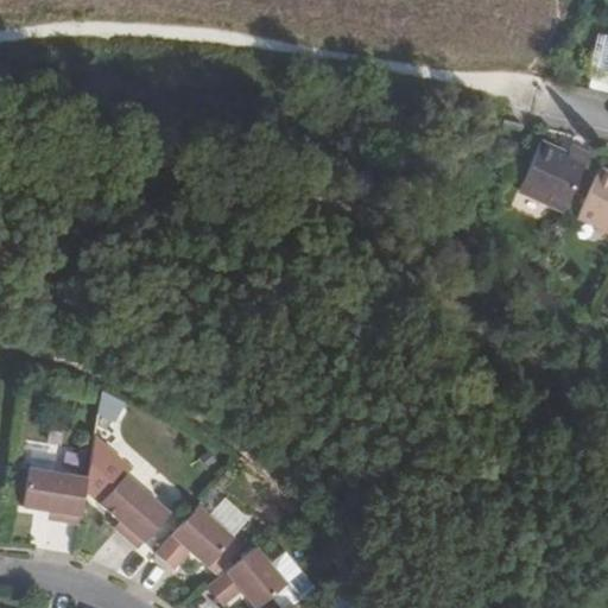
[(581,67),(607,74),(607,37),(589,32),(581,67)]
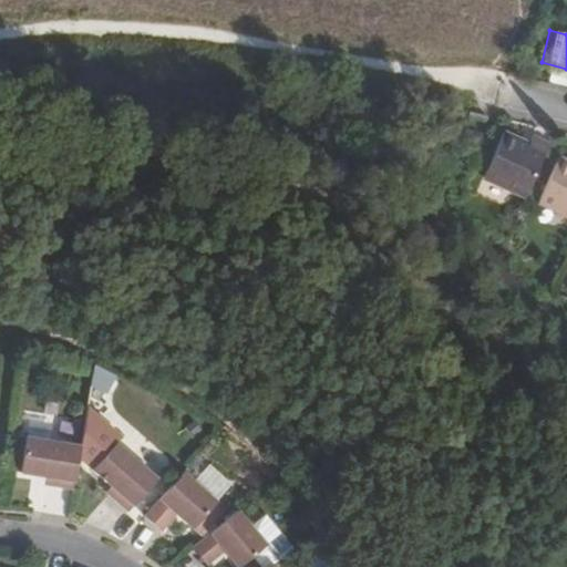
[(528,137),(524,146),(497,135),(480,175),(478,178),(521,197),(544,145),(528,137)]
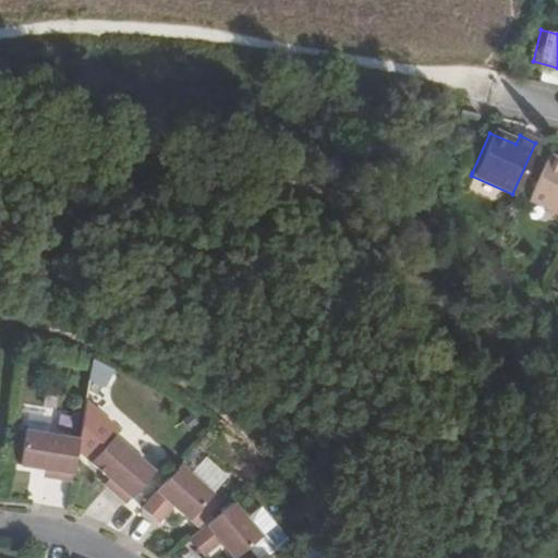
[(557,164),(544,157),(524,199),(557,215),(557,164)]
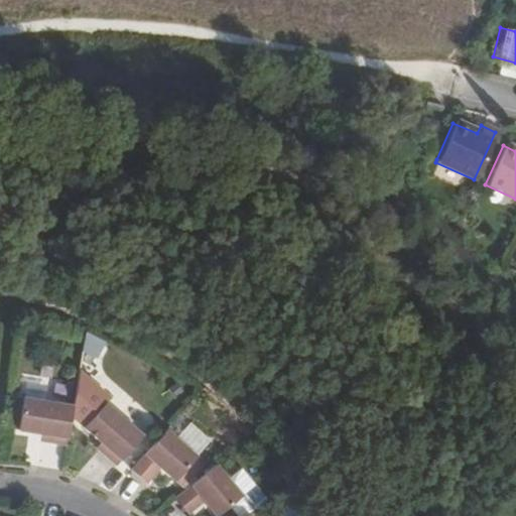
[(73,404),(23,396),(18,430),(41,433),(53,435),(52,442),(52,443),(67,445),(73,404)]
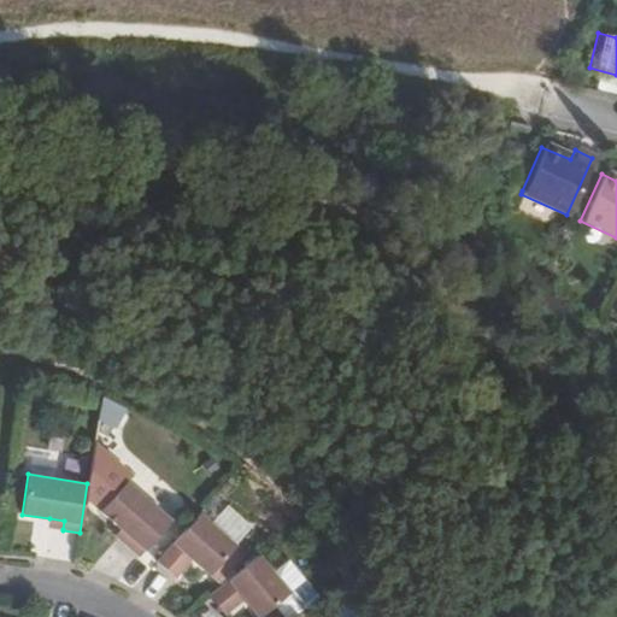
[(128,479),(100,509),(122,528),(133,538),(127,545),(139,556),(172,518),(128,479)]
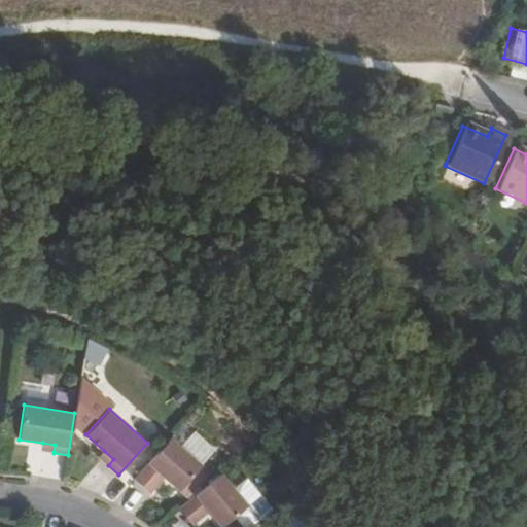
[(182,442),(203,462),(215,450),(194,429),(182,442)]
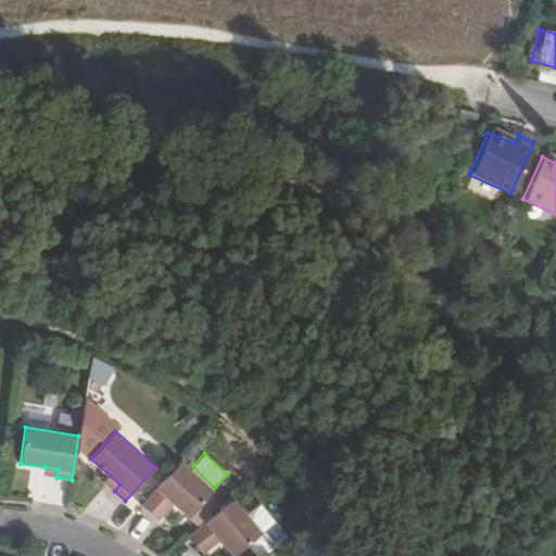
[(211,489),(179,462),(141,505),(155,518),(165,507),(161,504),(166,497),(171,502),(188,516),(211,489)]
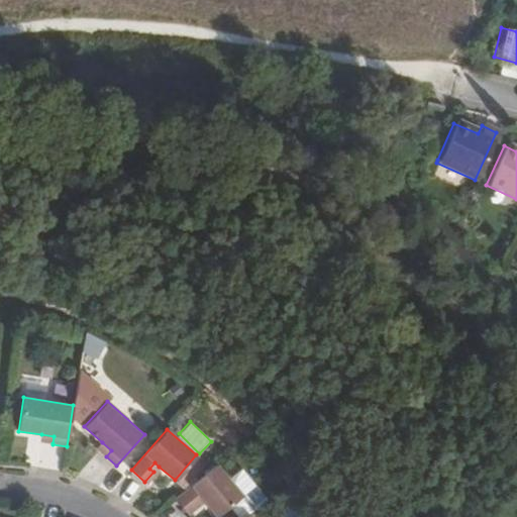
[(41,434),(40,441),(53,443),(54,436),(41,434)]
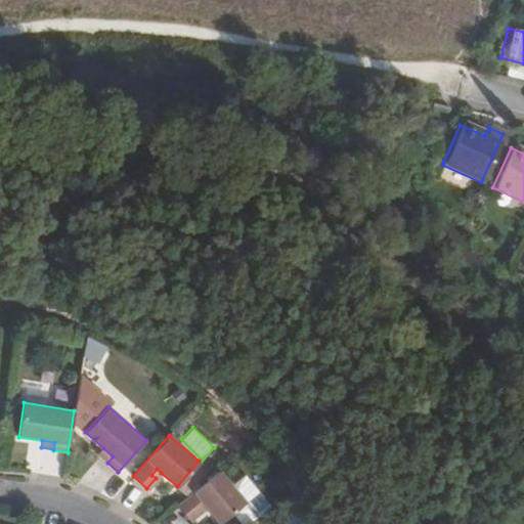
[(103,448),(98,454),(107,463),(113,456),(103,448)]
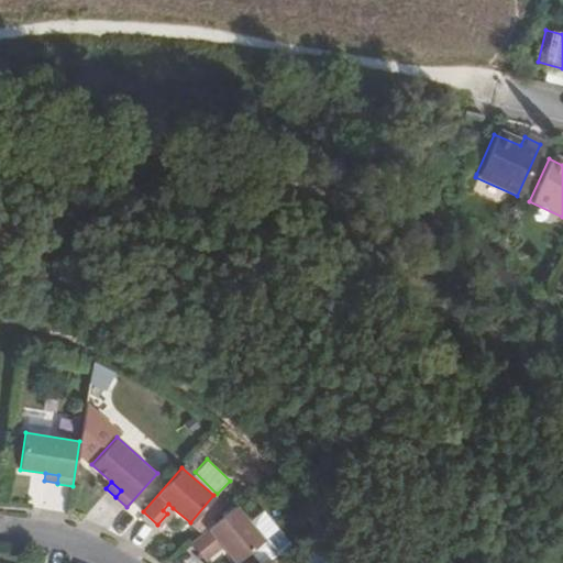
[(198,530),(222,504),(213,495),(190,522),(198,530)]
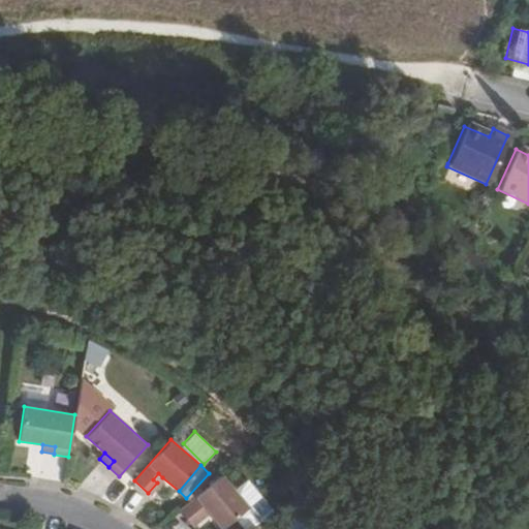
[(162,477),(158,473),(153,479),(157,483),(162,477)]
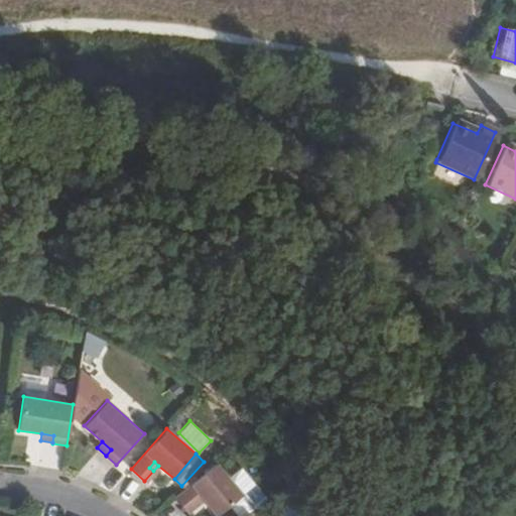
[(229,477),(217,462),(175,497),(186,511),(197,503),(192,499),(200,493),(203,498),(216,514),(228,504),(236,515),(241,515),(248,511),(268,500),(241,467),(229,477)]
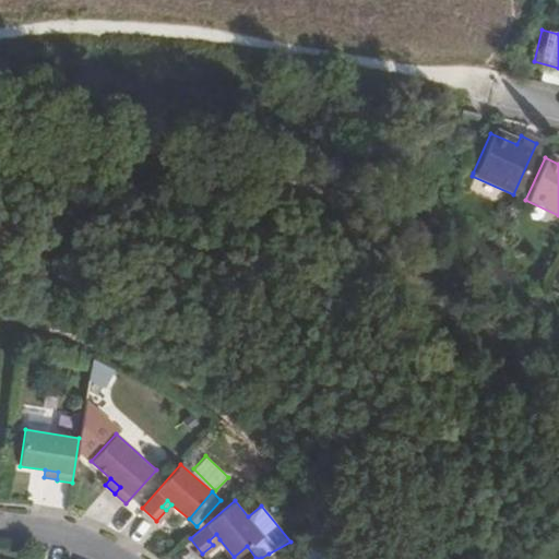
[(219,539),(216,534),(209,540),(213,545),(219,539)]
